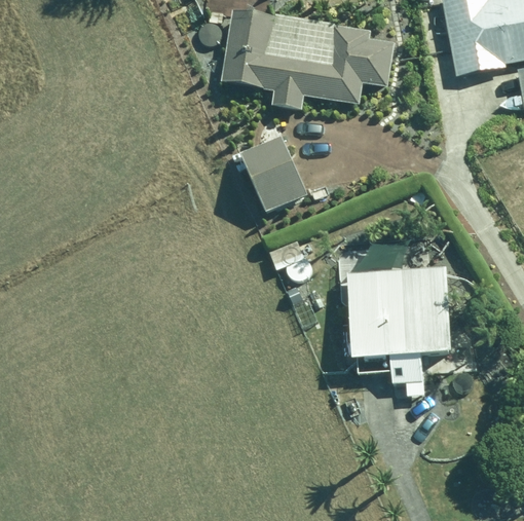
[(442,0),(455,75),(516,65),(523,107),(523,0),(442,0)]
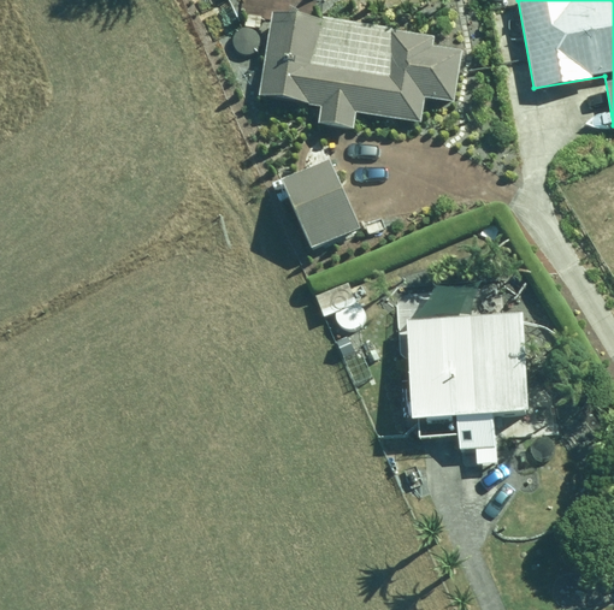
[(432,30),(270,11),(259,99),(320,106),(318,124),(354,129),(356,114),(423,122),(426,99),(455,102),(461,49),(431,46),(432,30)]
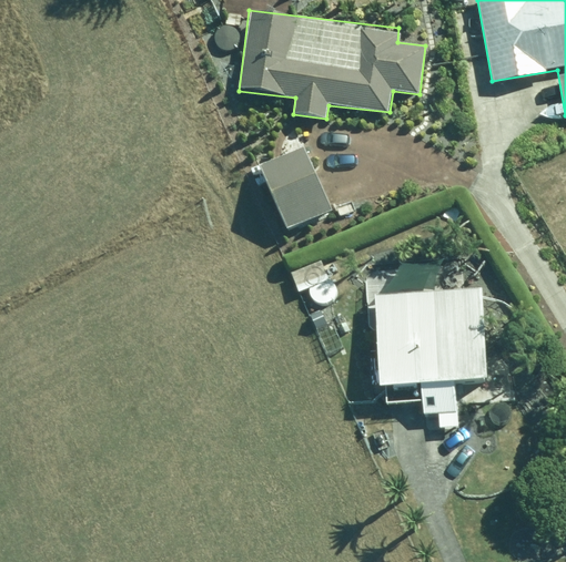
[(306,145),(255,169),(283,230),(334,206),(306,145)]
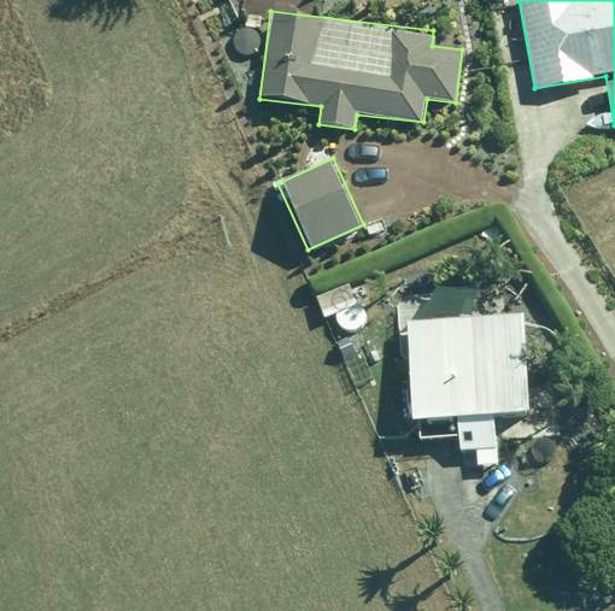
[(352,281),(317,294),(326,315),(339,309),(346,329),(368,322),(352,281)]
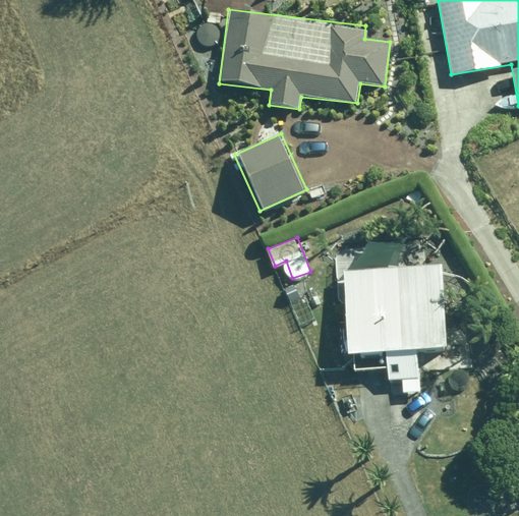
[(382,354),(384,377),(400,376),(401,391),(426,389),(424,352),(447,351),(442,263),(340,269),(345,356),(382,354)]
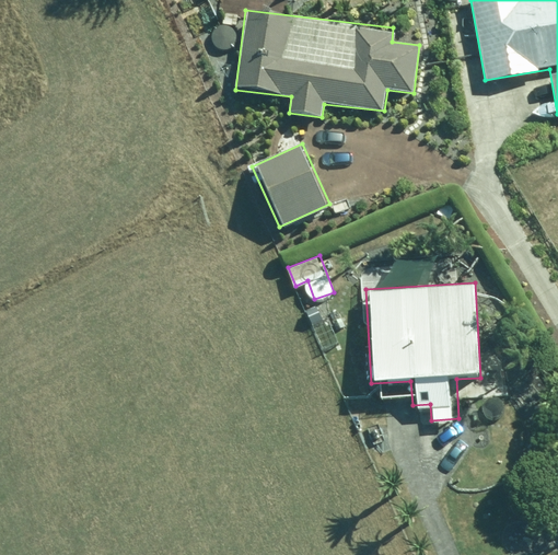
[(329,303),(309,314),(325,348),(346,338),(329,303)]
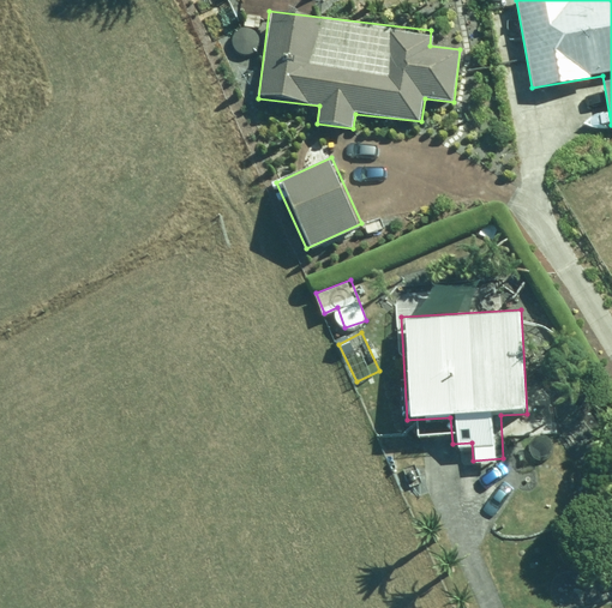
All buildings are outlined.
